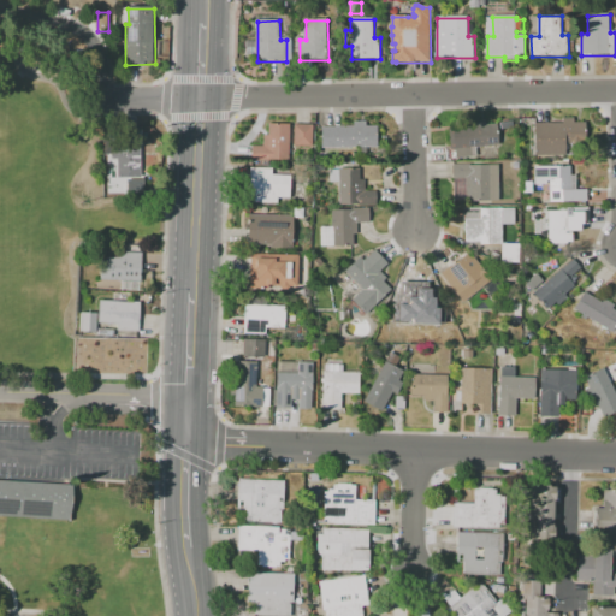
[(587,123),(588,144),(584,144),(585,153),(574,154),(574,144),(568,146),(568,157),(537,158),(535,125),(566,124),(564,119),(575,119),(576,124),(587,123)]
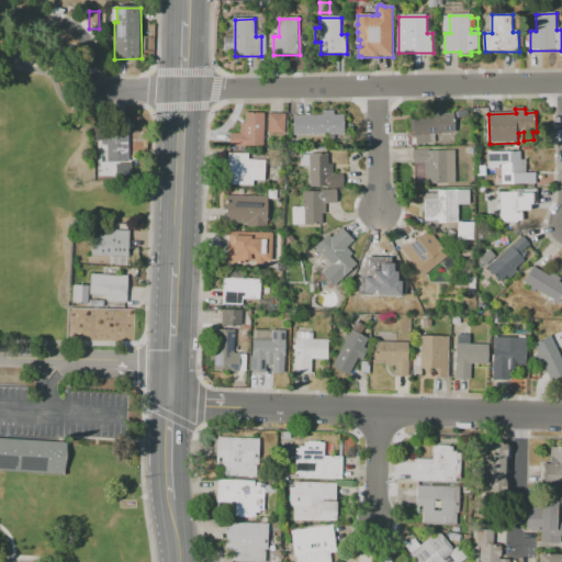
[(457,133),(430,136),(431,145),(417,146),(416,137),(413,137),(411,120),(414,119),(414,117),(435,116),(435,112),(445,111),(445,115),(454,114),(457,133)]
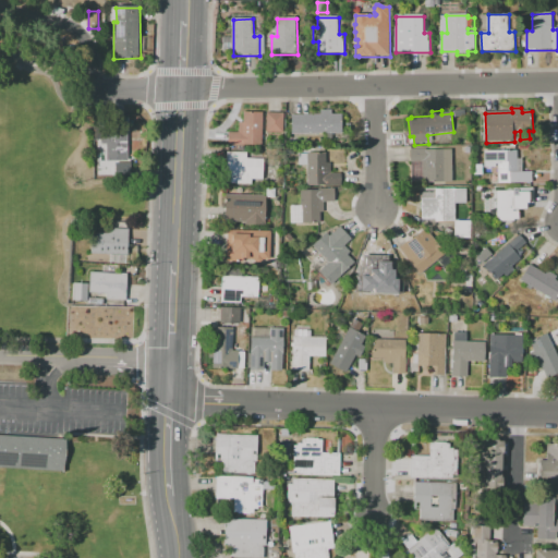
[(293,135),(293,117),(322,116),(322,111),(334,111),(334,116),(343,114),(343,135),(293,135)]
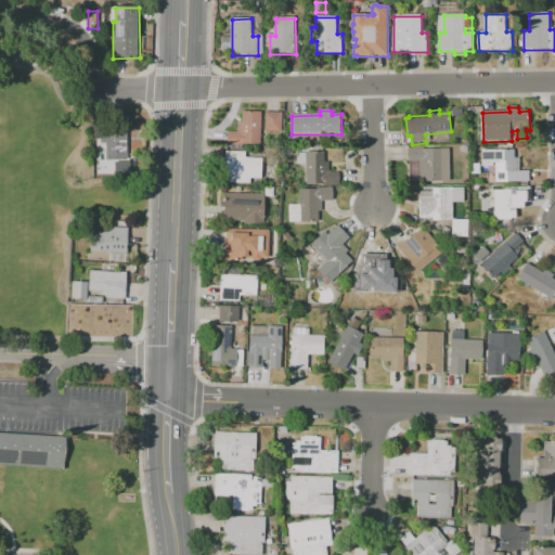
[(261,144),(244,144),(244,145),(229,145),(229,131),(239,132),(240,121),(244,121),(244,112),(262,112),(261,144)]
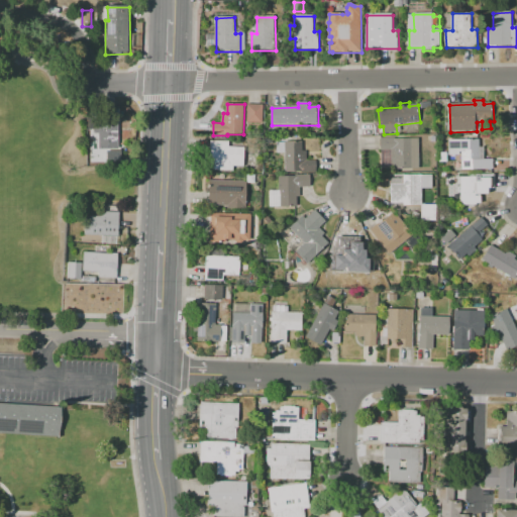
[(247,123),(248,105),(265,106),(264,124),(247,123)]
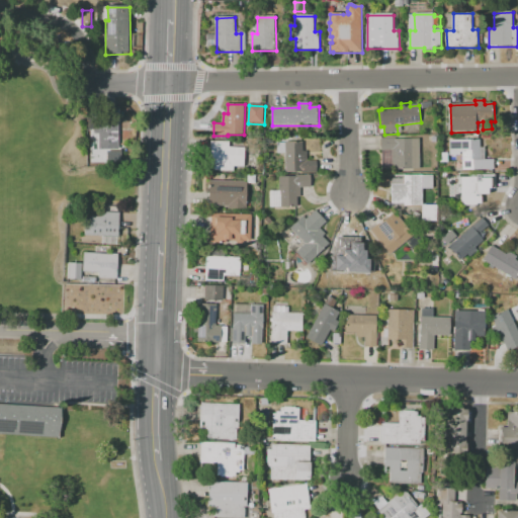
[(119,150),(100,151),(100,135),(95,135),(95,117),(119,117),(119,150)]
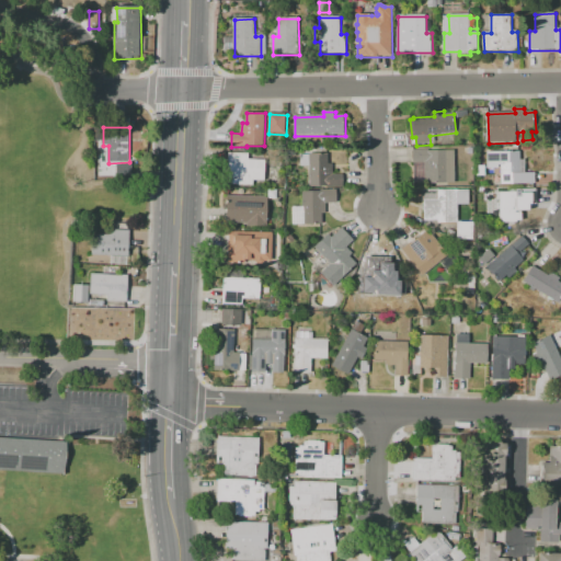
[(448,151),(448,184),(430,184),(430,173),(425,173),(425,163),(414,163),(414,150),(431,150),(431,151),(448,151)]
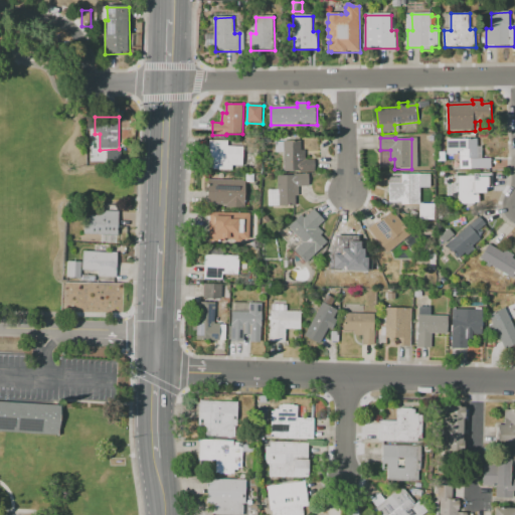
[(479,139),(479,159),(492,158),(492,169),(461,169),(461,151),(459,151),(459,154),(448,154),(448,139),(479,139)]
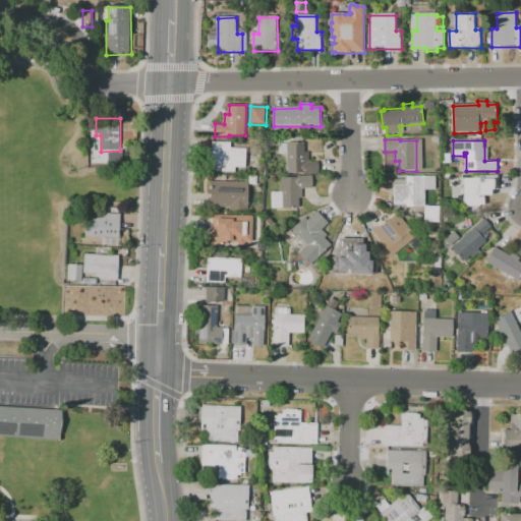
[(246,169),(236,168),(236,174),(212,173),(213,142),(232,143),(231,149),(247,150),(246,169)]
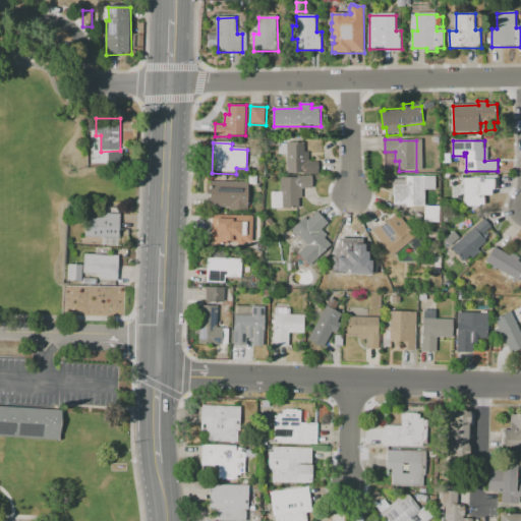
[(320,173),(305,174),(305,173),(288,173),(288,142),(305,142),(305,152),(310,152),(310,161),(320,161),(320,173)]
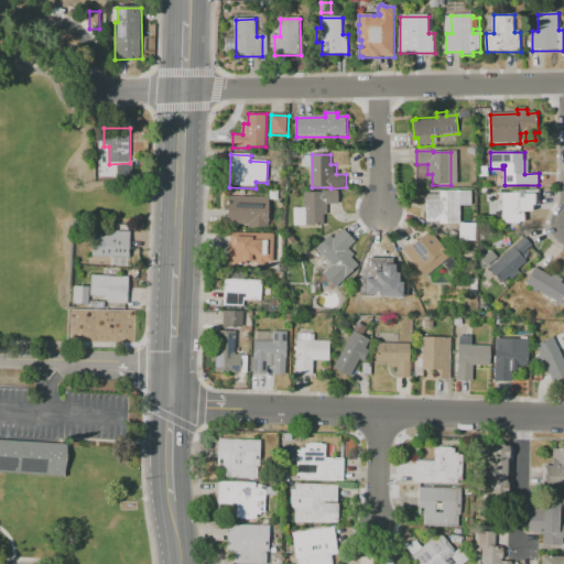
[(134,165),(134,175),(118,176),(118,165),(134,165)]
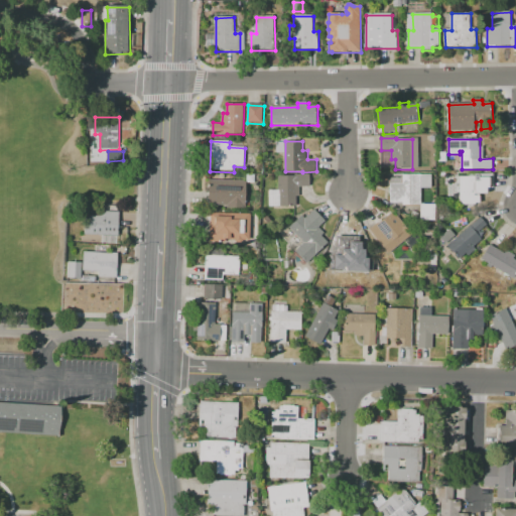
[(310,175),(310,187),(300,187),(300,197),(297,197),(297,207),(280,207),(280,176),(296,176),(296,175),(310,175)]
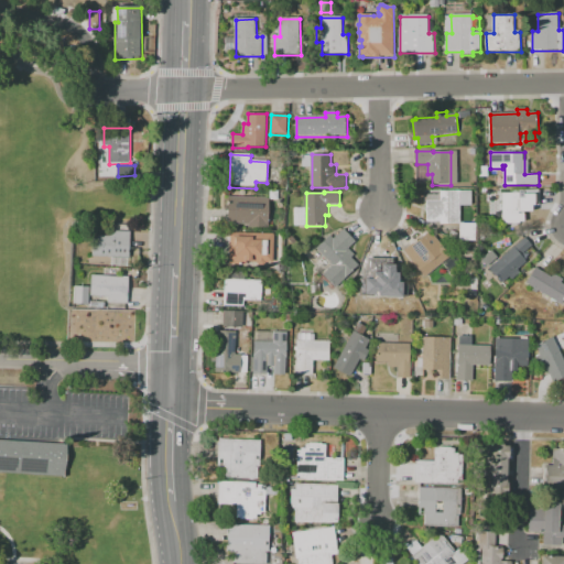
[(462,192),(462,225),(442,225),(442,223),(427,223),(427,204),(426,204),(426,192),(462,192)]
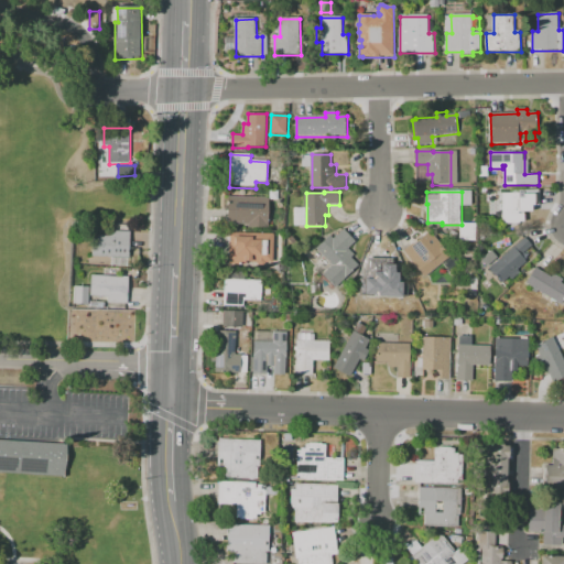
[(522,226),(502,226),(501,193),(537,192),(537,204),(522,204),(522,226)]
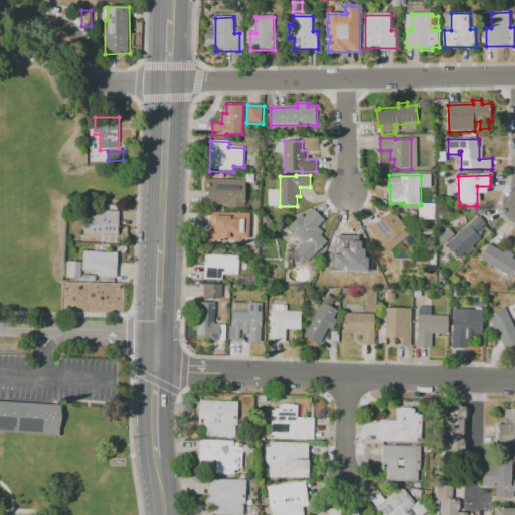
[(245,209),(227,209),(227,206),(209,205),(210,180),(246,182),(245,209)]
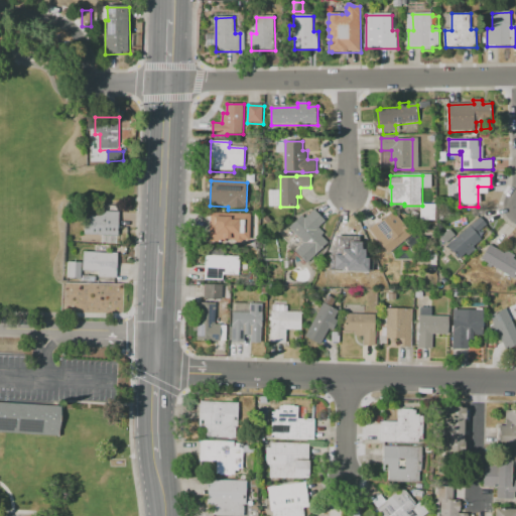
[(315,211),(327,222),(319,228),(326,234),(323,237),(330,244),(308,264),(296,252),(305,244),(290,229),(301,218),(304,221),(315,211)]
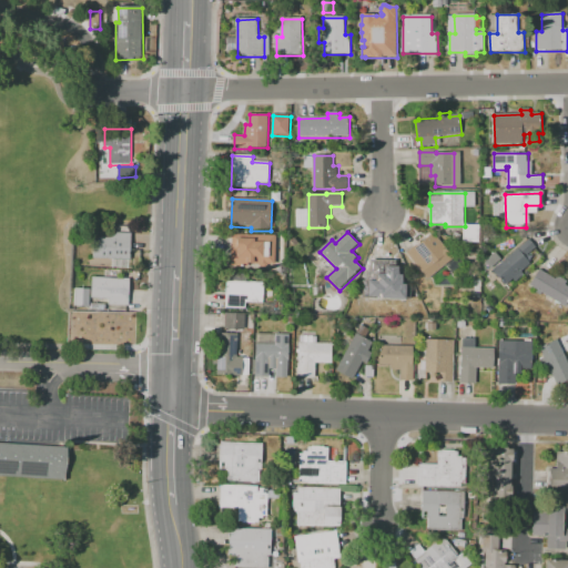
[(132,261),(94,260),(95,239),(112,240),(113,234),(133,234),(132,261)]
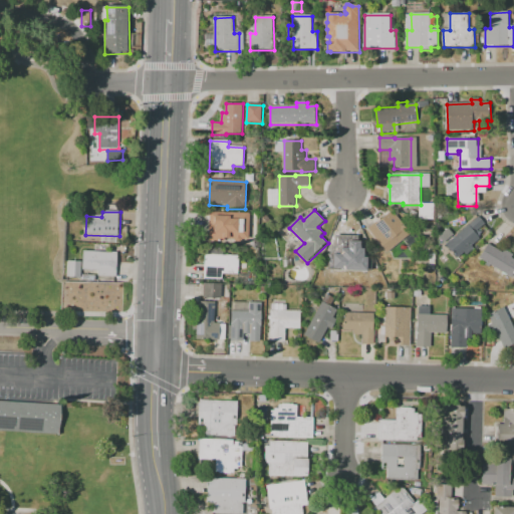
[(250,240),(242,240),(242,242),(235,241),(235,240),(226,239),(226,242),(210,242),(211,213),(251,214),(250,240)]
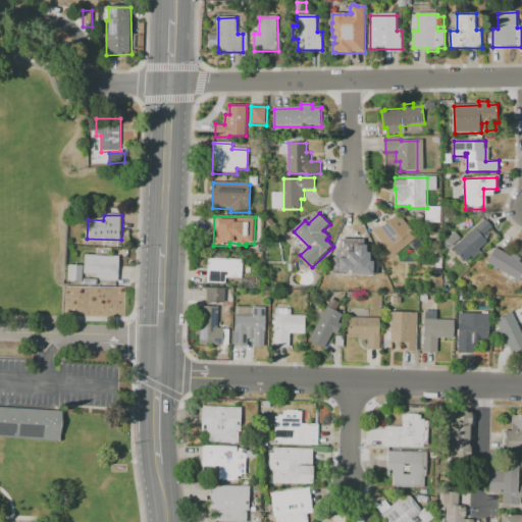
[(487,220),(493,228),(484,237),(489,243),(480,250),(483,254),(475,260),(472,257),(465,263),(454,250),(487,220)]
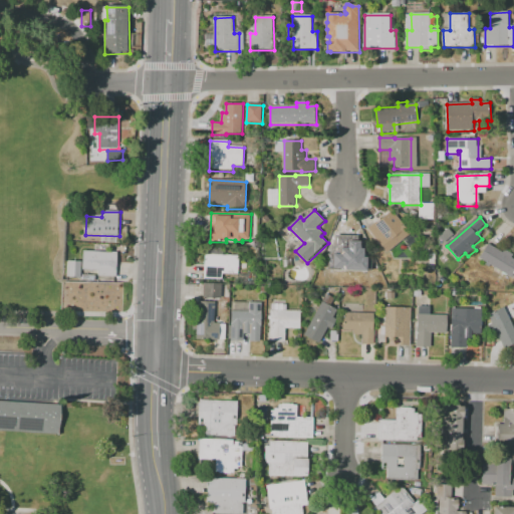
[(389,253),(379,241),(377,242),(367,230),(377,222),(383,230),(391,224),(394,227),(401,221),(412,235),(389,253)]
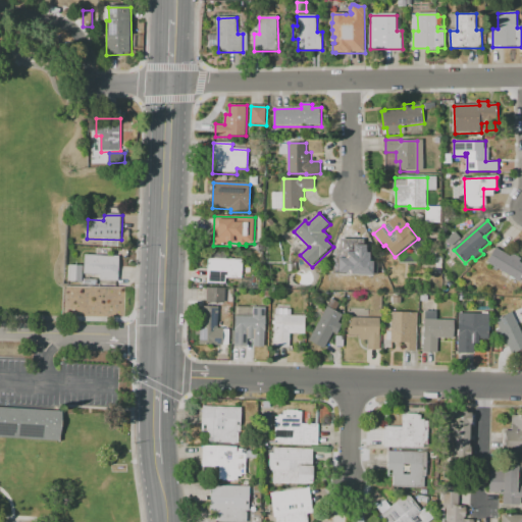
[(361,284),(352,256),(351,256),(347,243),(358,239),(361,252),(368,250),(372,261),(375,260),(378,269),(374,270),(377,280),(361,284)]
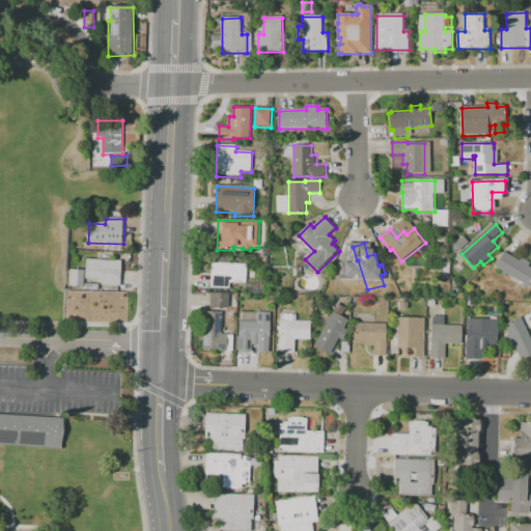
[(530,285),(530,287),(497,268),(505,252),(521,261),(523,258),(530,263),(530,266),(530,268),(530,285)]
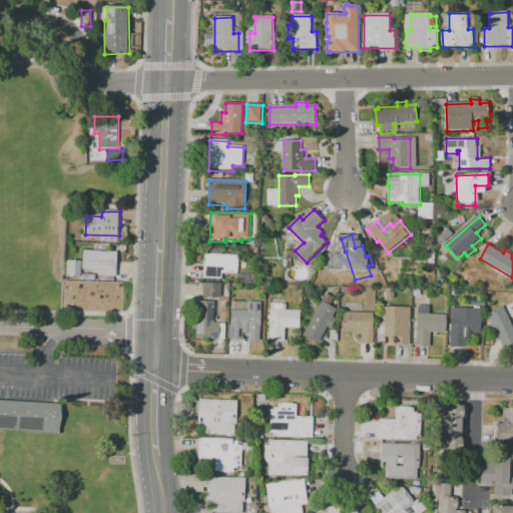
[(118,252),(117,278),(99,277),(99,271),(84,271),(84,251),(118,252)]
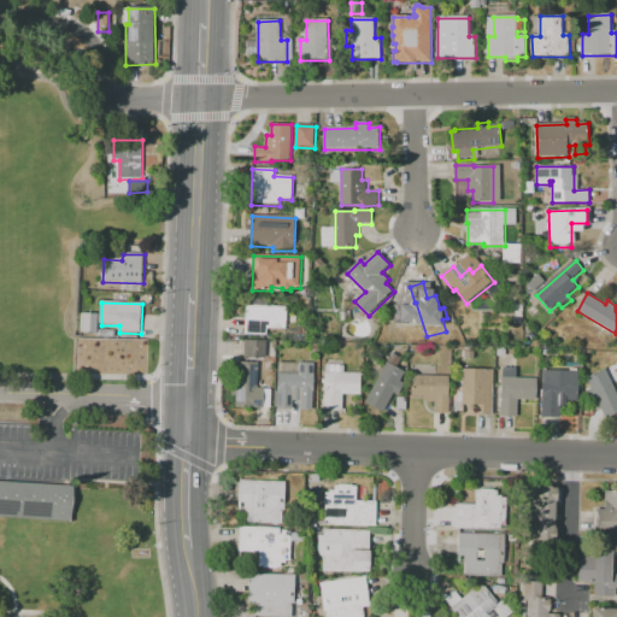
[(287,330),(268,330),(268,336),(246,335),(247,306),(288,309),(287,330)]
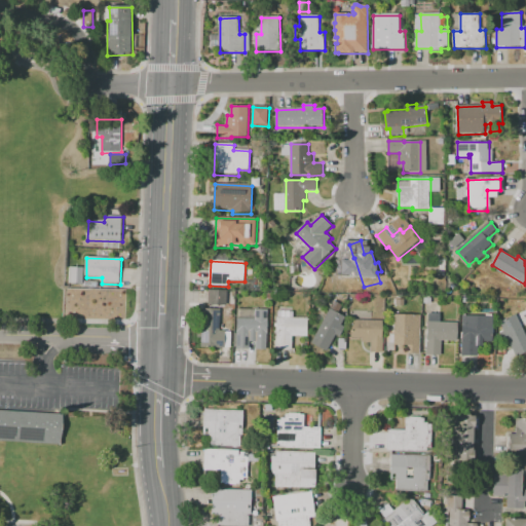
[(84,268),(84,285),(70,285),(71,268),(84,268)]
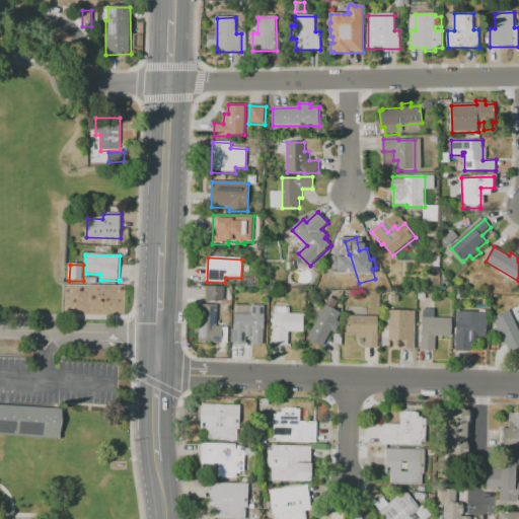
[(225,302),(207,302),(207,287),(225,288),(225,302)]
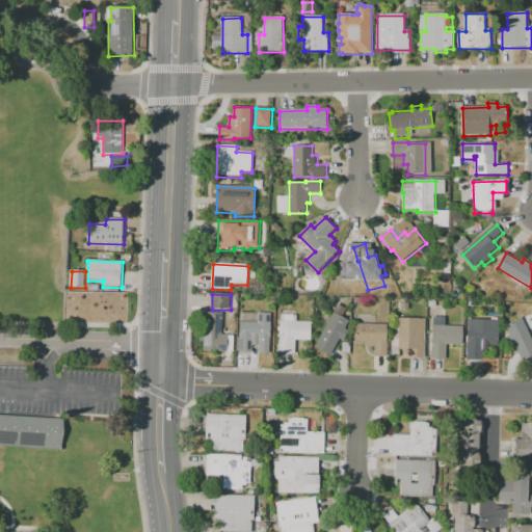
[(229,353),(204,352),(205,343),(201,342),(202,313),(223,314),(222,336),(229,336),(229,353)]
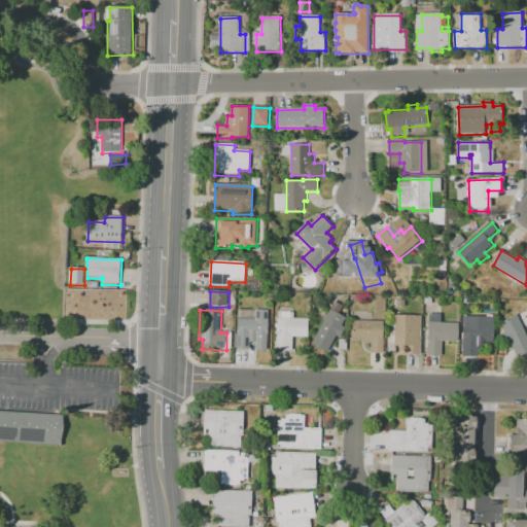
[(313,344),(331,310),(347,319),(343,326),(347,328),(341,339),(338,337),(328,353),(313,344)]
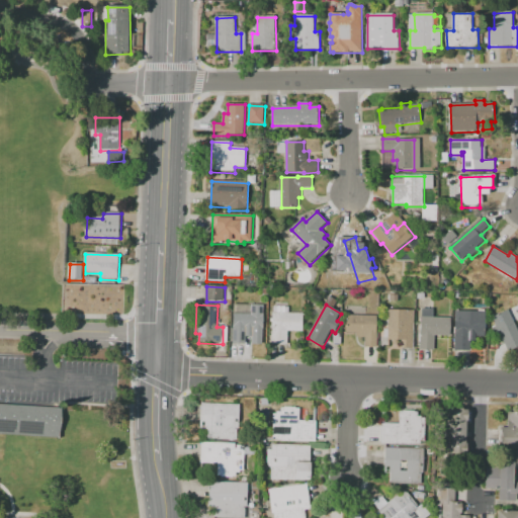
[(234,344),(234,315),(252,315),(252,306),(264,306),(263,345),(253,345),(253,337),(246,337),(246,344),(234,344)]
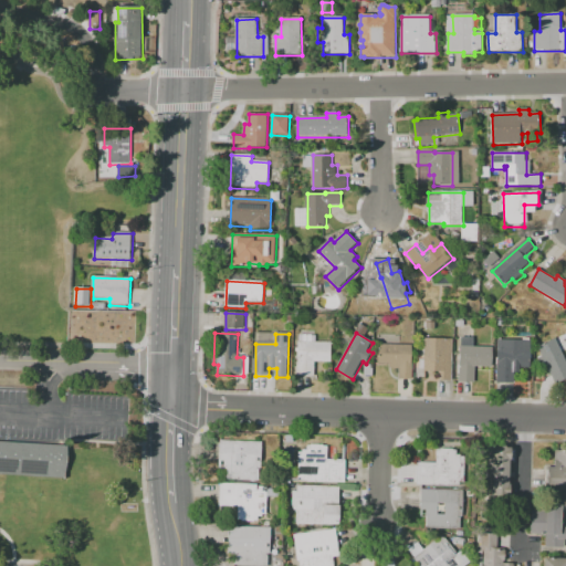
[(427,339),(454,341),(452,383),(433,381),(435,373),(425,373),(427,339)]
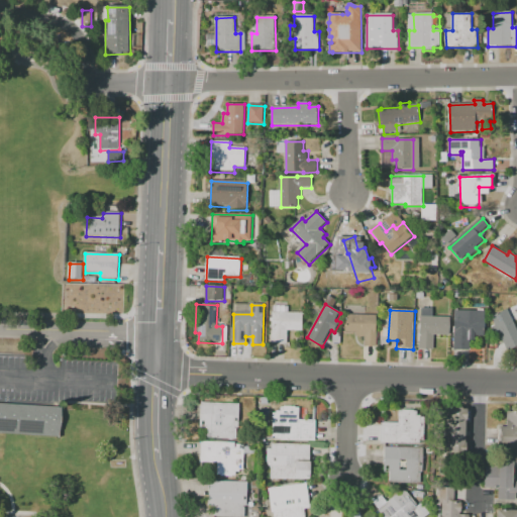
[(492,317),(507,310),(516,330),(516,347),(509,352),(501,334),(497,336),(493,328),(497,326),(492,317)]
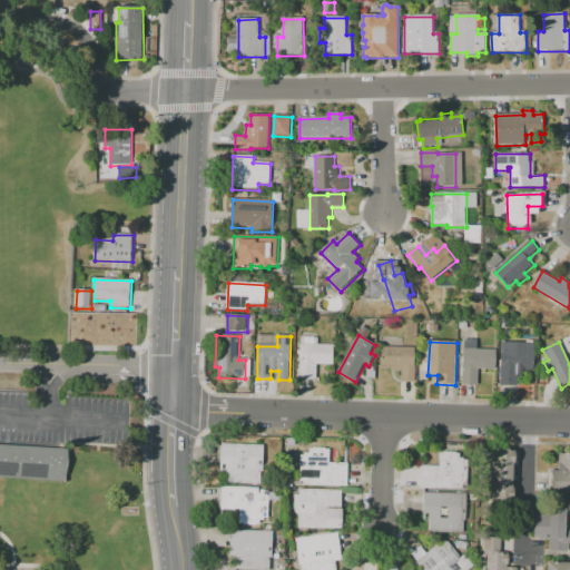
[(502,343),(536,344),(534,372),(524,372),(524,376),(519,376),(519,387),(501,387),(502,343)]
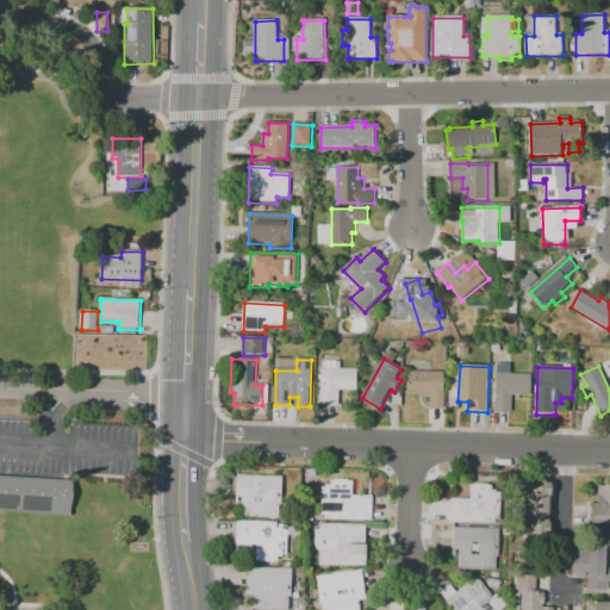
[(358,392),(340,391),(340,408),(322,406),(322,369),(359,371),(358,392)]
